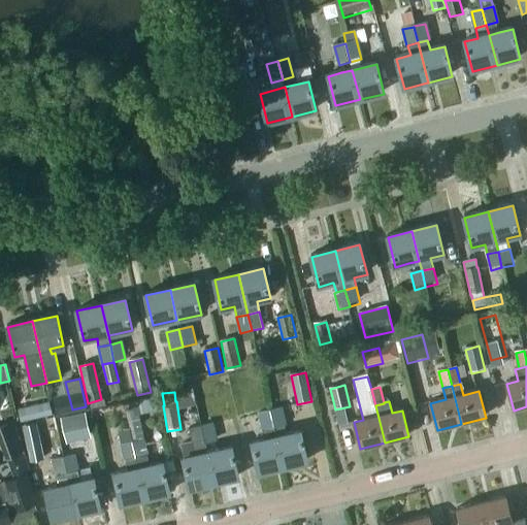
[(128,420),(139,417),(136,403),(125,406),(128,420)]
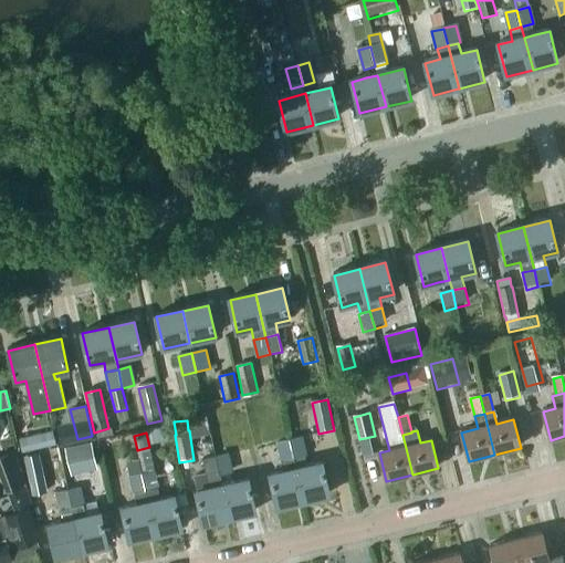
[(20,441),(22,454),(45,449),(42,436),(20,441)]
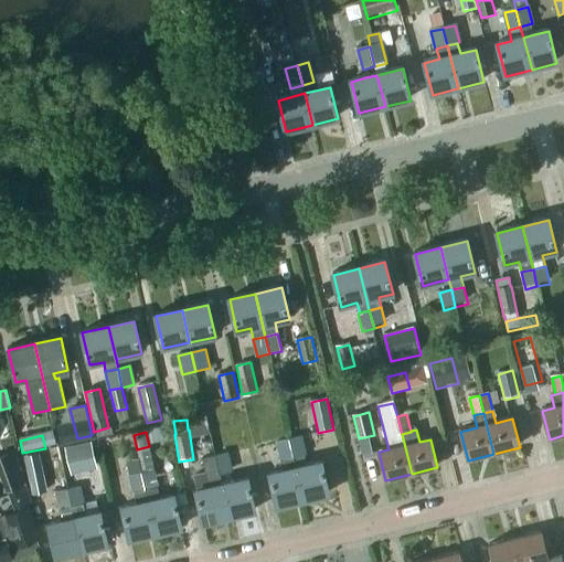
[(301,438),(289,441),(294,458),(306,455),(301,438)]
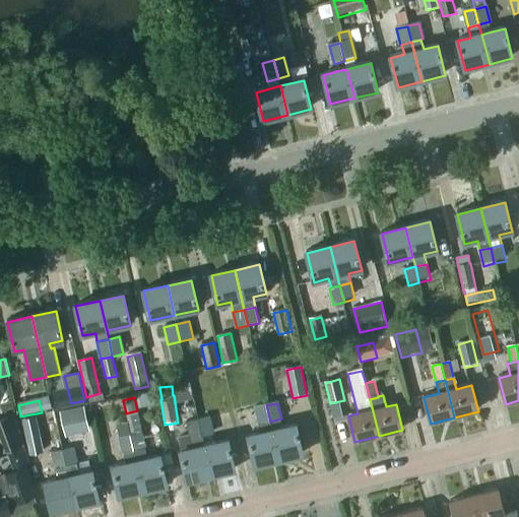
[(266,405),(256,408),(259,424),(270,422),(266,405)]
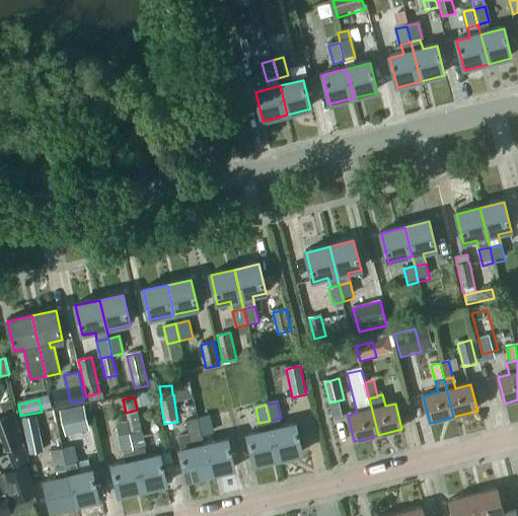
[(91,425),(87,407),(63,413),(67,430),(91,425)]
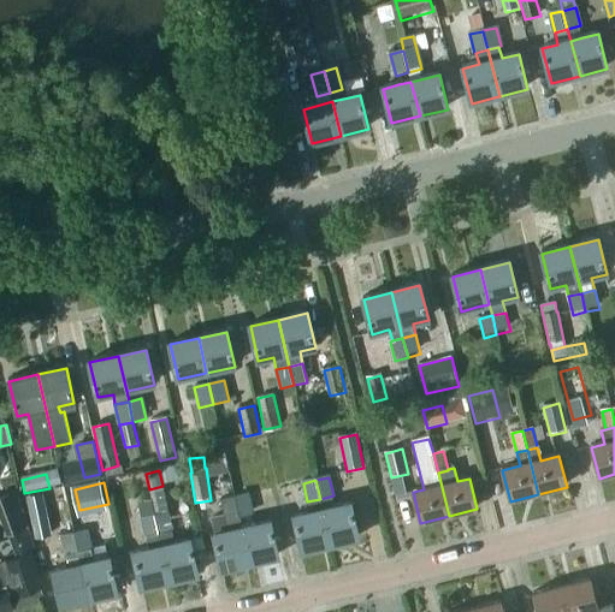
[(16,492),(0,497),(0,533),(1,538),(29,528),(16,492)]
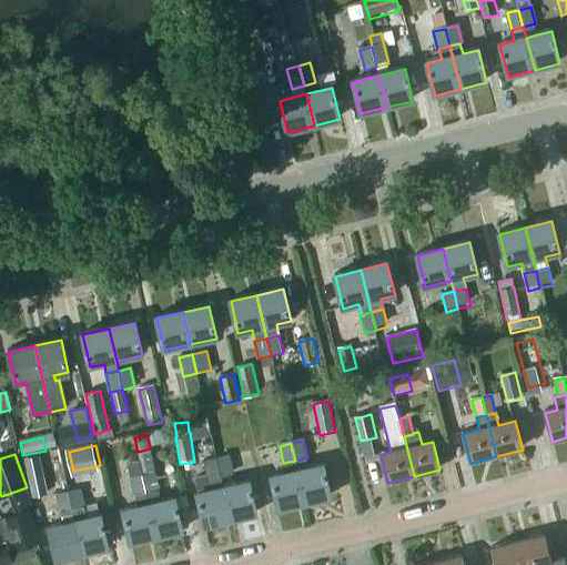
[(229,457),(216,460),(221,477),(233,474),(229,457)]
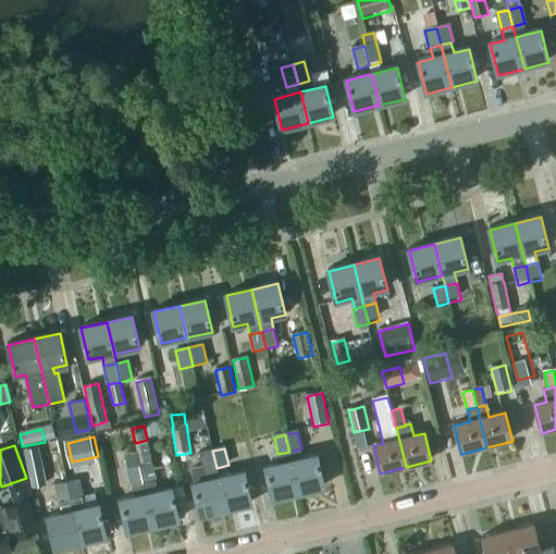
[(301,448),(289,452),(299,493),(324,488),(318,456),(304,459),(301,448)]
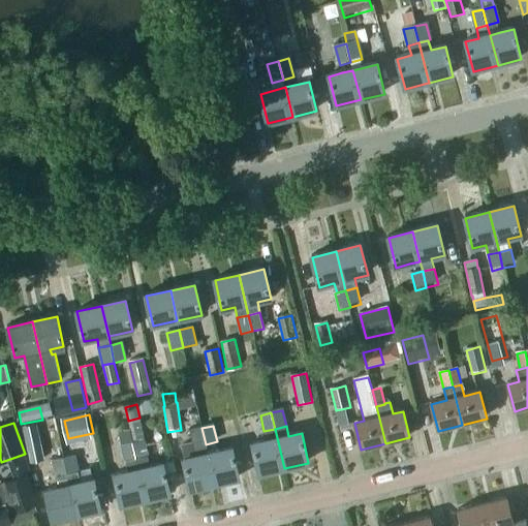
[(23,429),(30,464),(44,461),(37,427),(23,429)]
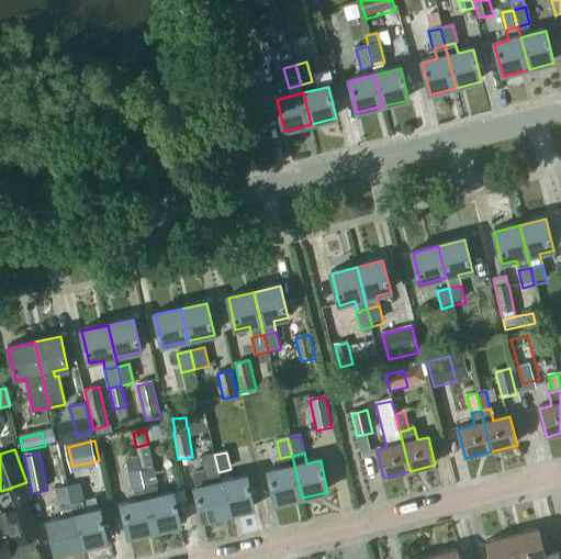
[(206,471),(192,474),(195,489),(202,521),(228,515),(221,483),(219,472),(214,455),(203,458),(206,471)]
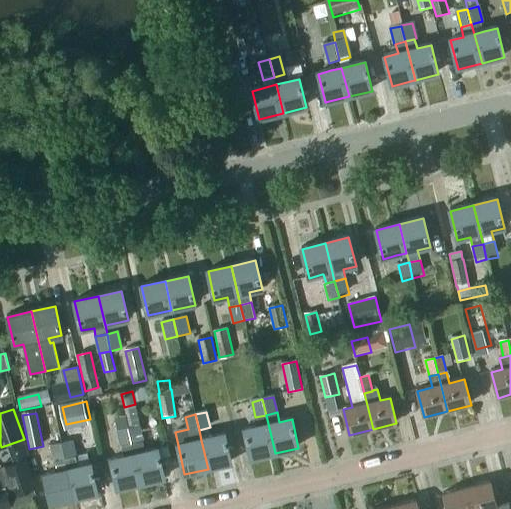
[(257,427),(244,430),(251,459),(275,453),(266,415),(255,417),(257,427)]
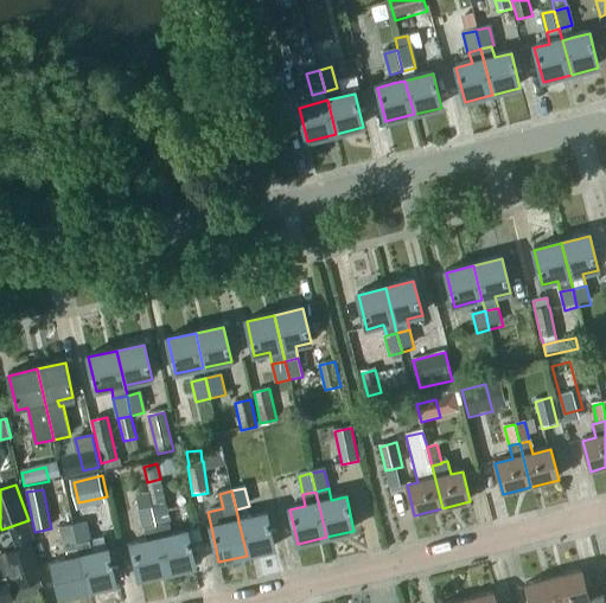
[(165,506),(153,508),(157,527),(170,525),(165,506)]
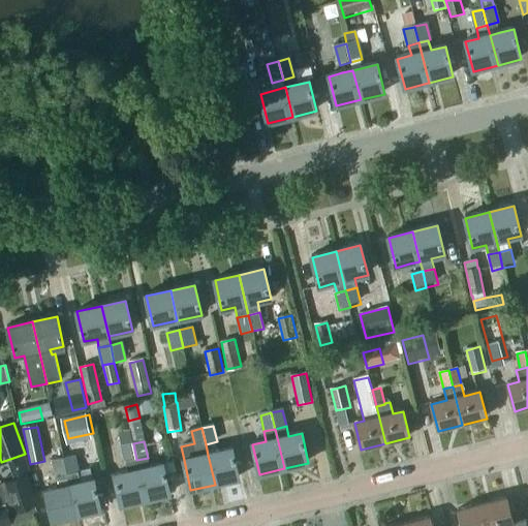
[(133,443),(122,446),(126,462),(136,460),(133,443)]
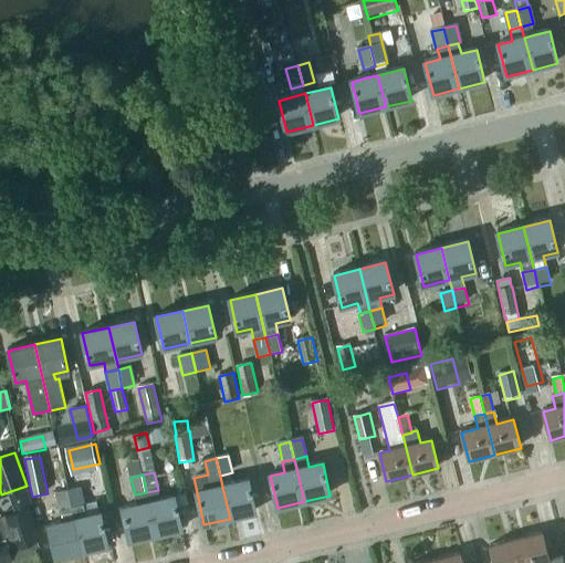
[(234,483),(222,487),(230,519),(257,512),(249,480),(234,483)]
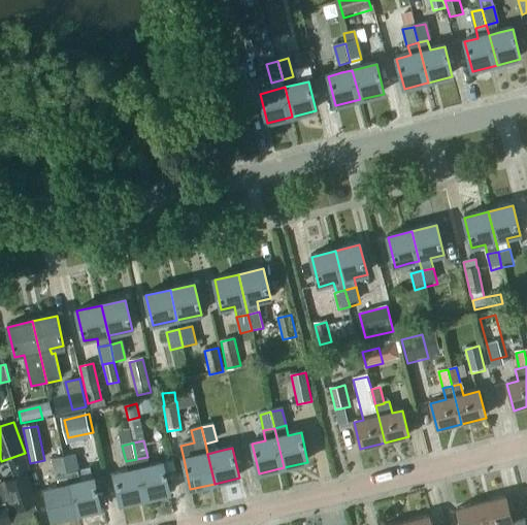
[(75,456),(64,459),(67,474),(78,472),(75,456)]
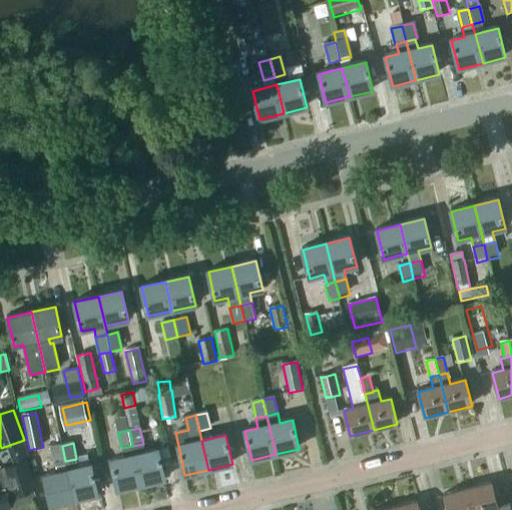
[(143,444),(132,446),(142,485),(165,479),(160,460),(158,450),(145,453),(143,444)]
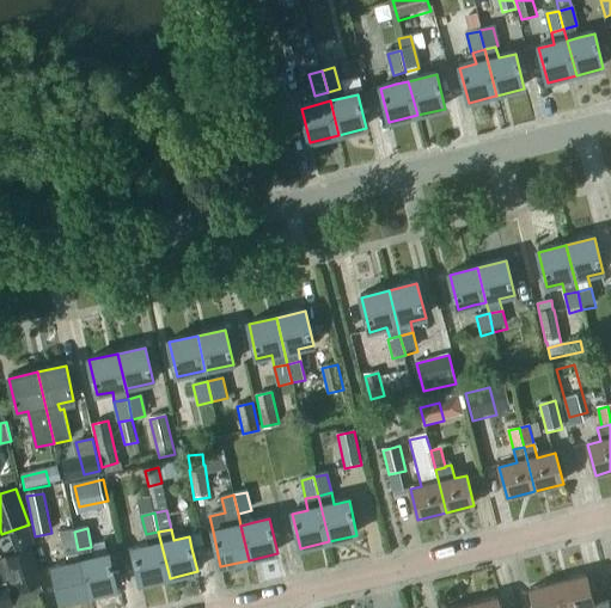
[(74,532),(61,534),(66,553),(78,550),(74,532)]
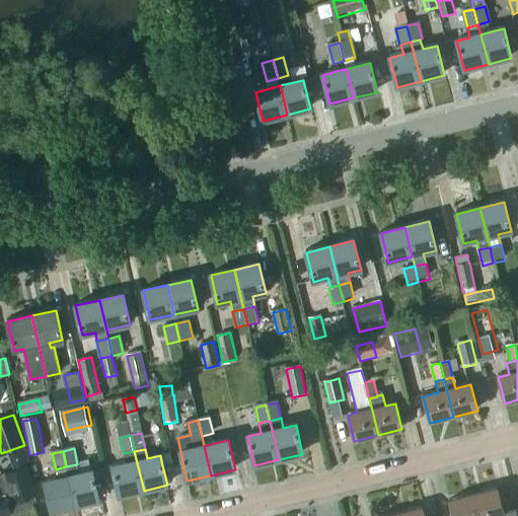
[(126,463),(113,466),(119,496),(144,491),(134,451),(124,453),(126,463)]
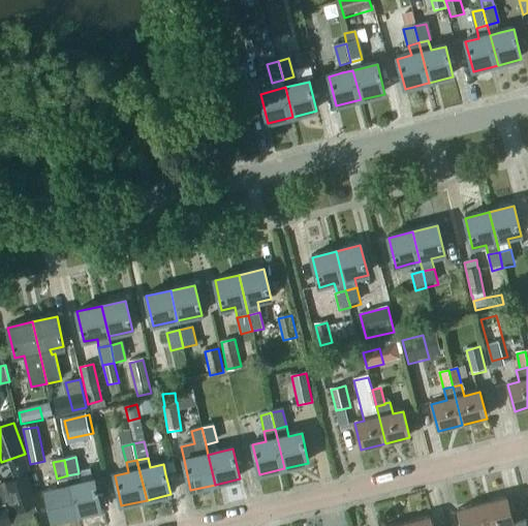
[(79,473),(67,475),(76,516),(101,511),(94,481),(81,484),(79,473)]
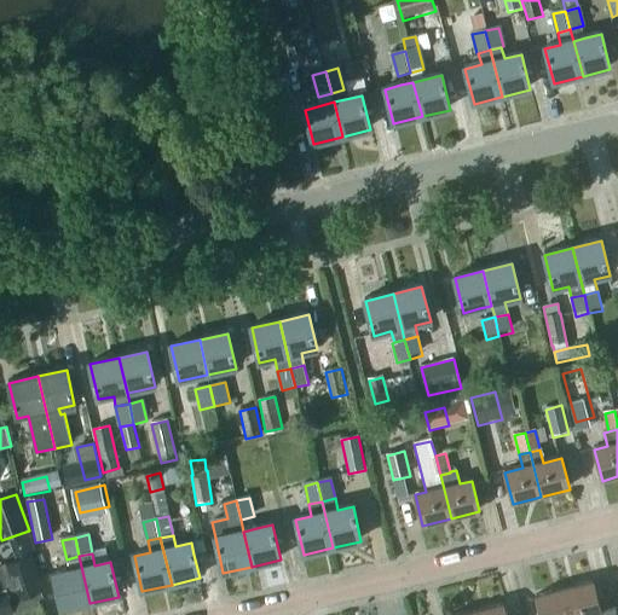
[(32,556),(6,564),(19,599),(44,591),(32,556)]
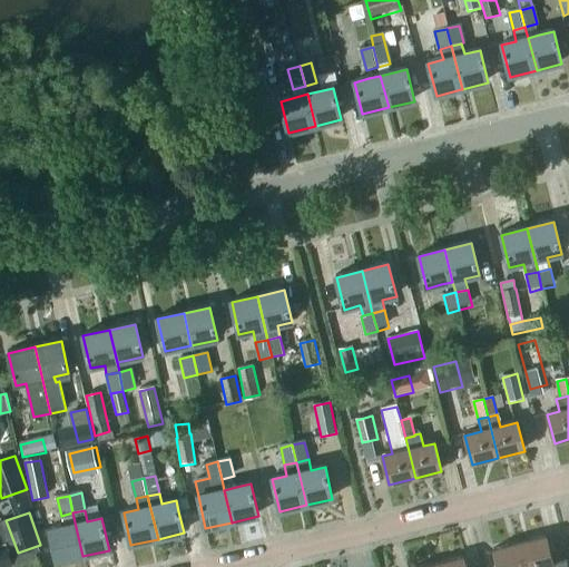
[(64,526),(49,529),(57,561),(82,556),(72,512),(61,516),(64,526)]
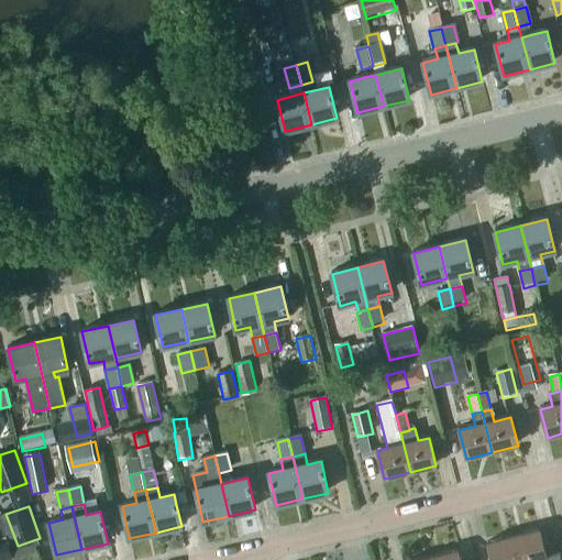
[(539,530),(513,537),(518,559),(547,559),(539,530)]
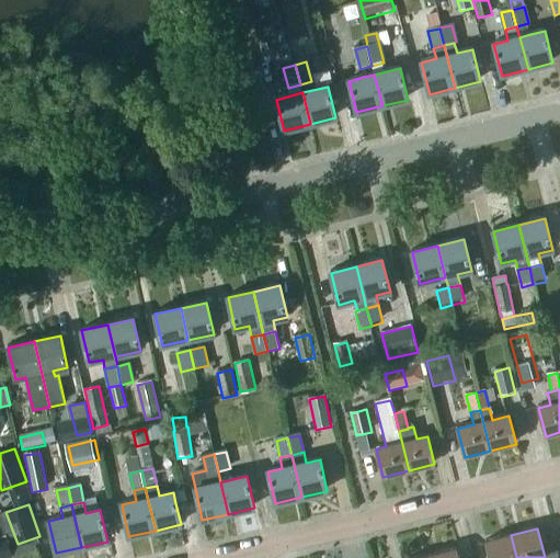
[(516,557),(511,535),(486,542),(489,557),(516,557)]
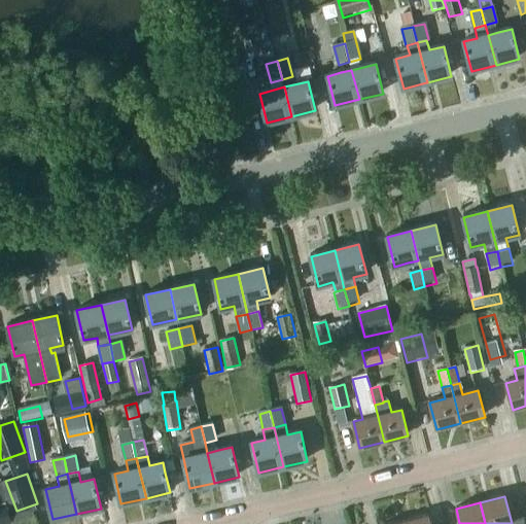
[(11,523),(5,504),(0,505),(0,523),(11,523)]
